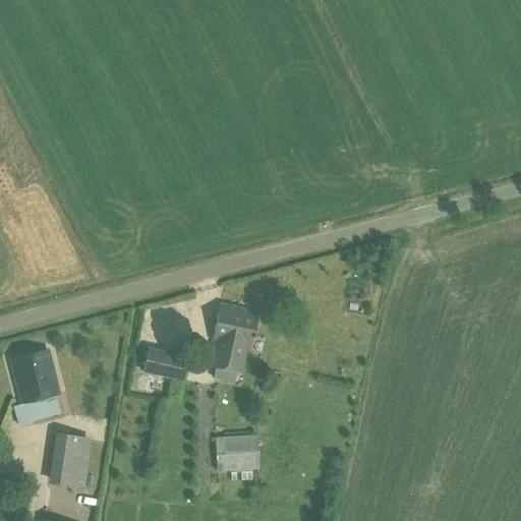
[(341,307),(360,307),(361,292),(341,292),(341,307)]
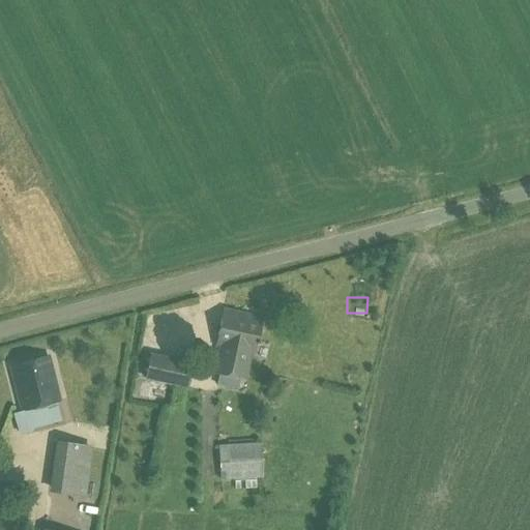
[(215,346),(217,347),(212,374),(246,380),(252,354),(254,354),(262,318),(223,310),(215,346)]
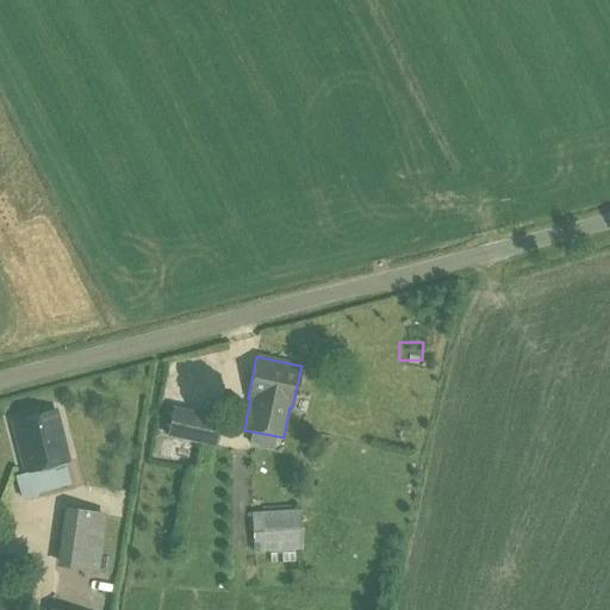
[(10,396),(11,410),(44,406),(43,393),(10,396)]
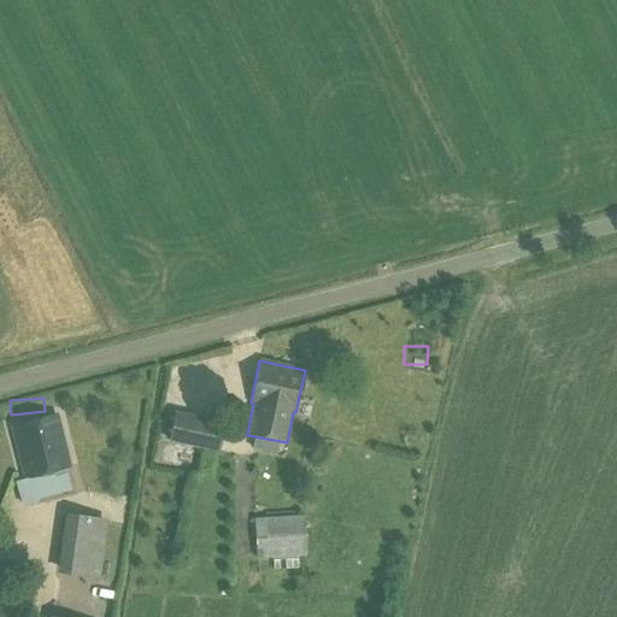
[(169,441),(197,447),(218,452),(225,422),(176,411),(169,441)]
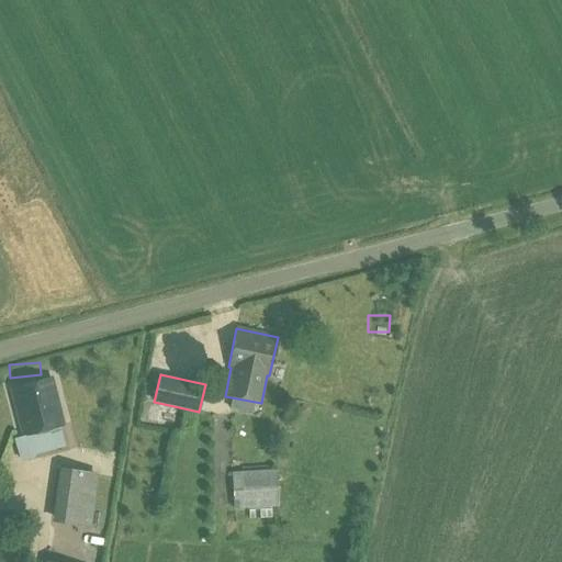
[(26,429),(58,422),(48,380),(15,388),(26,429)]
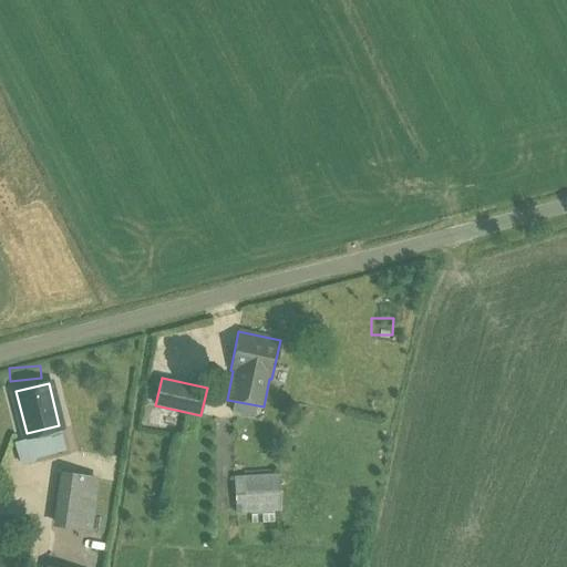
[(52,525),(92,529),(99,478),(60,473),(52,525)]
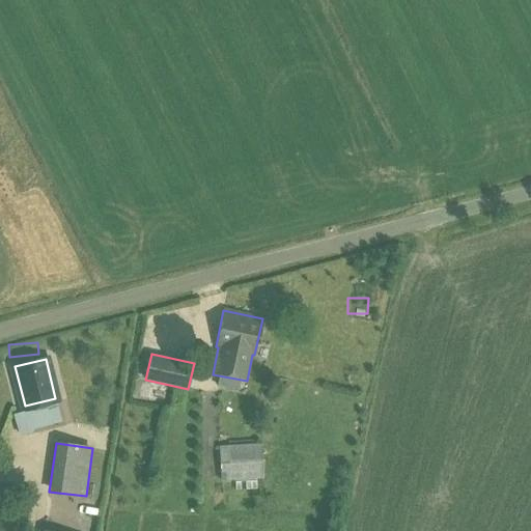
[(221,480),(263,478),(261,444),(219,446),(221,480)]
